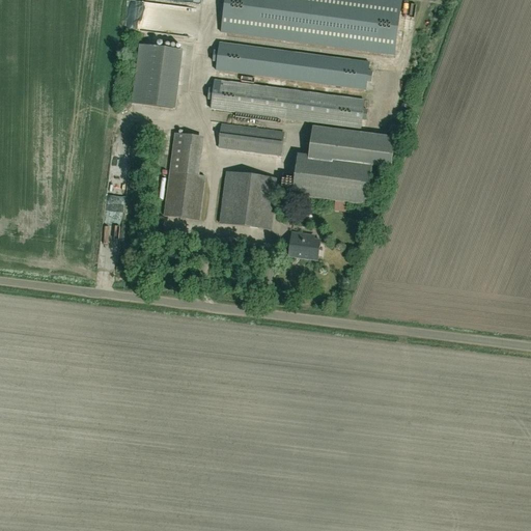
[(401,1),(393,0),(225,0),(221,33),(394,56),(401,1)]
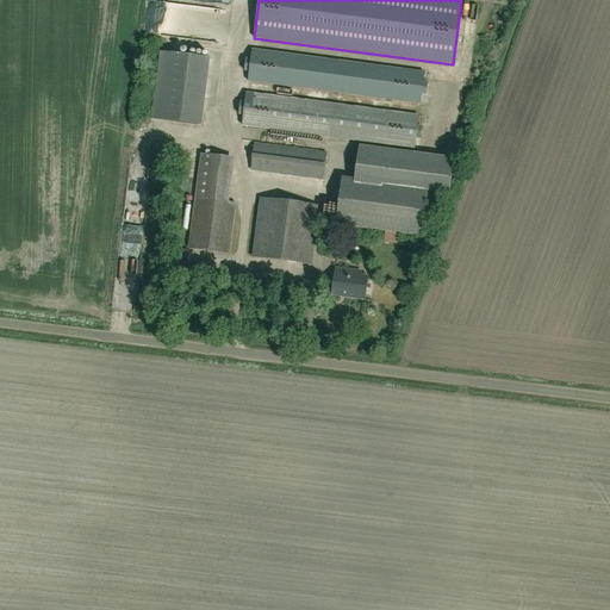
[(424,73),(253,50),(251,60),(247,60),(244,72),(250,72),(249,81),(421,104),(422,94),(427,95),(428,83),(423,82),(424,73)]
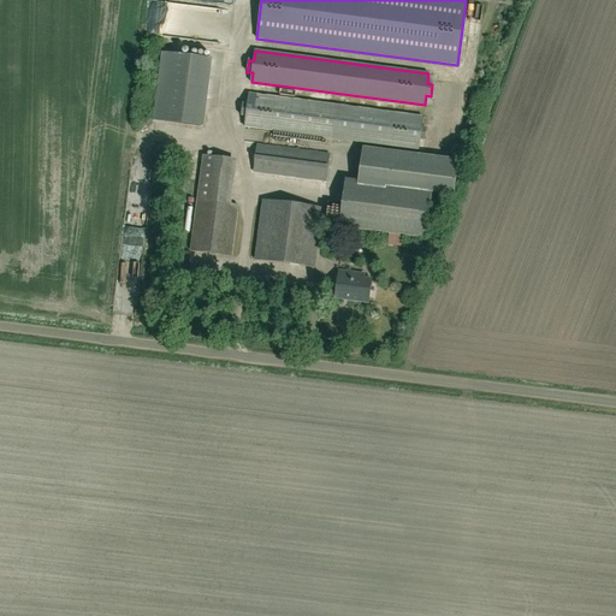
[(153,120),(202,128),(211,59),(163,53),(153,120)]
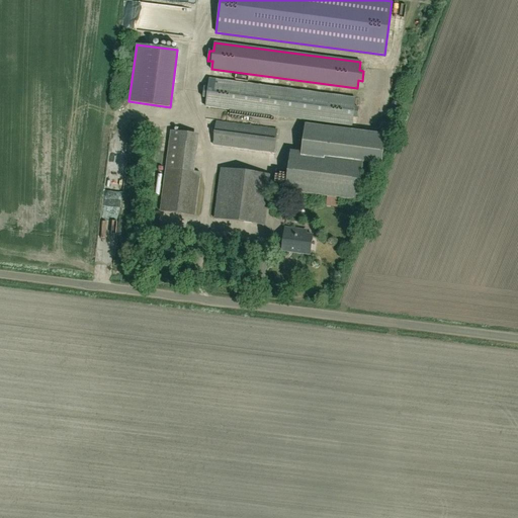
[(208,88),(204,87),(202,97),(207,98),(206,106),(352,125),(353,117),(357,118),(358,108),(354,107),(355,98),(209,79),(208,88)]
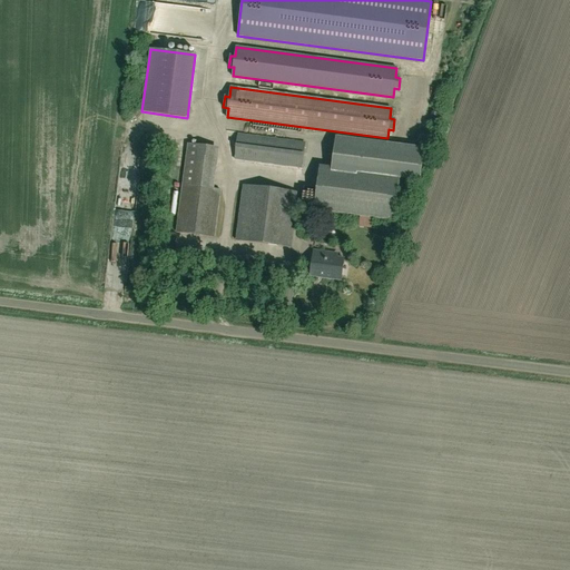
[(301,168),(304,144),(238,135),(235,159),(301,168)]
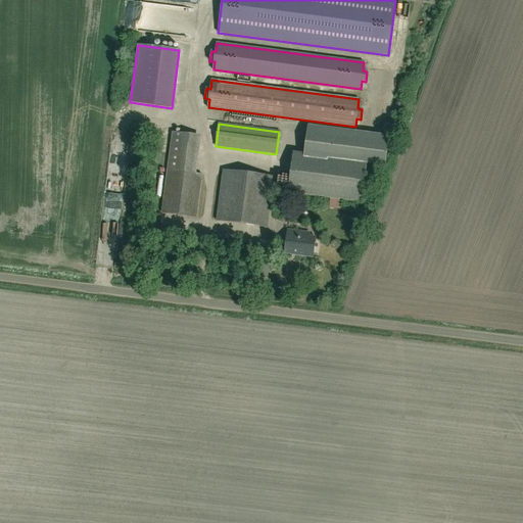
[(386,165),(389,136),(308,126),(304,154),(293,152),(288,194),(361,202),(366,163),(328,159),(328,157),(386,165)]
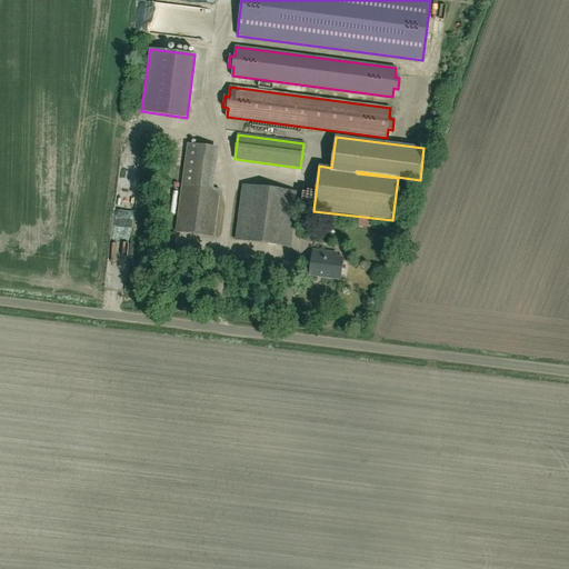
[(220,190),(213,190),(219,148),(188,145),(176,232),(213,237),(220,190)]
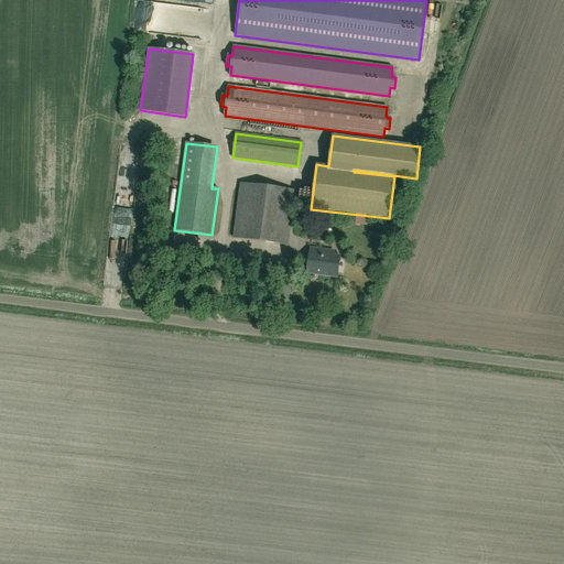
[(288,246),(295,191),(240,184),(234,238),(288,246)]
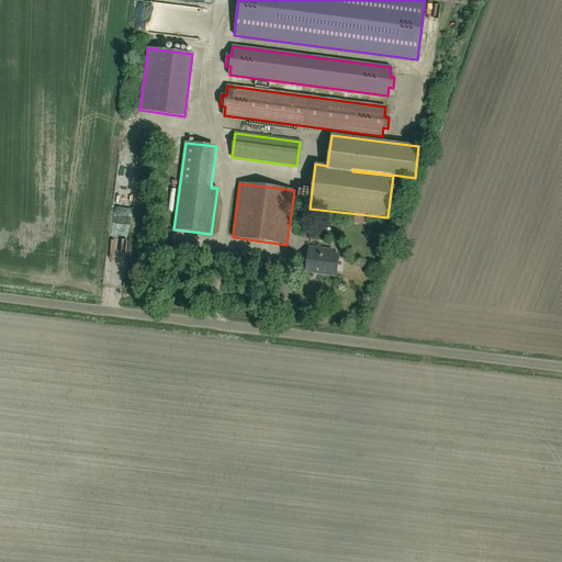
[(122,203),(135,202),(134,187),(121,187),(122,203)]
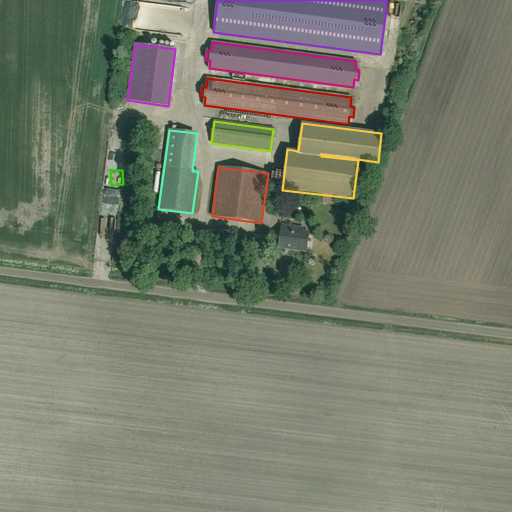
[(306,252),(308,234),(300,233),(301,229),(281,227),(278,248),(306,252)]
